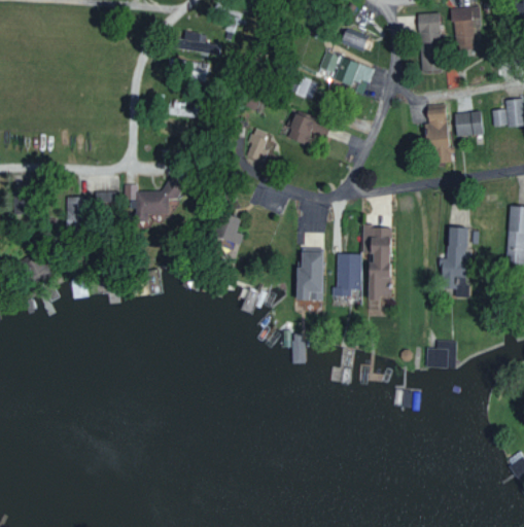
[(474,5),(453,6),(454,37),(475,36),(474,5)]
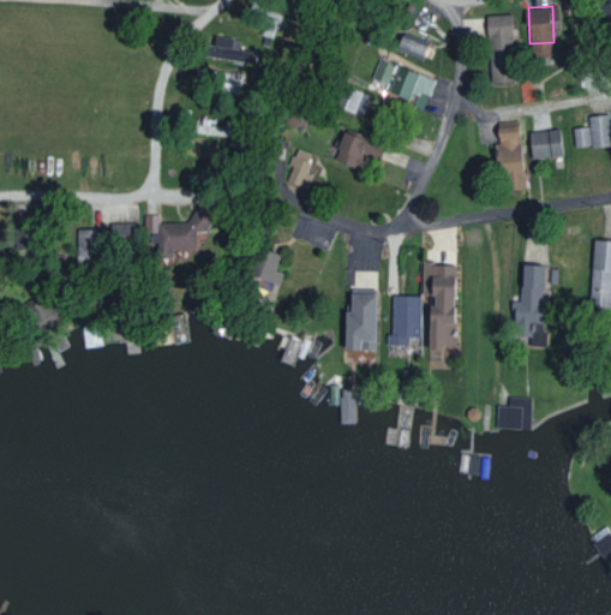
[(513,15),(490,15),(491,83),(514,83),(513,15)]
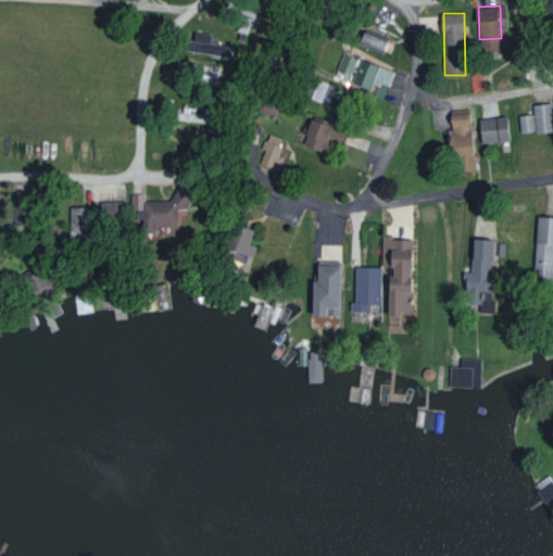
[(385,50),(389,35),(366,27),(361,42),(385,50)]
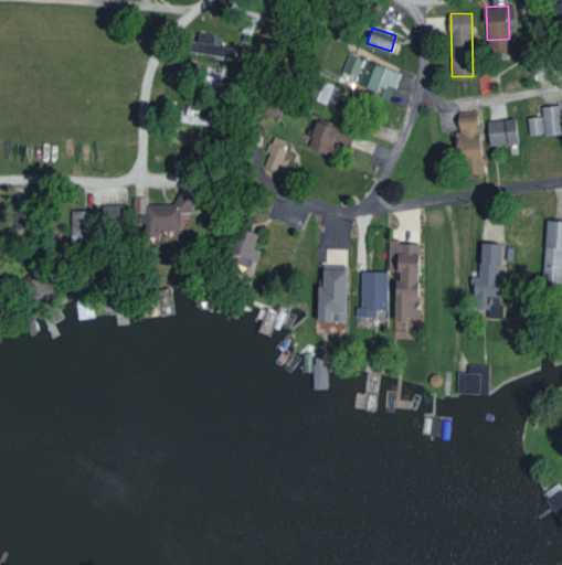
[(187,52),(234,63),(237,49),(214,43),(216,36),(199,32),(197,41),(190,40),(187,52)]
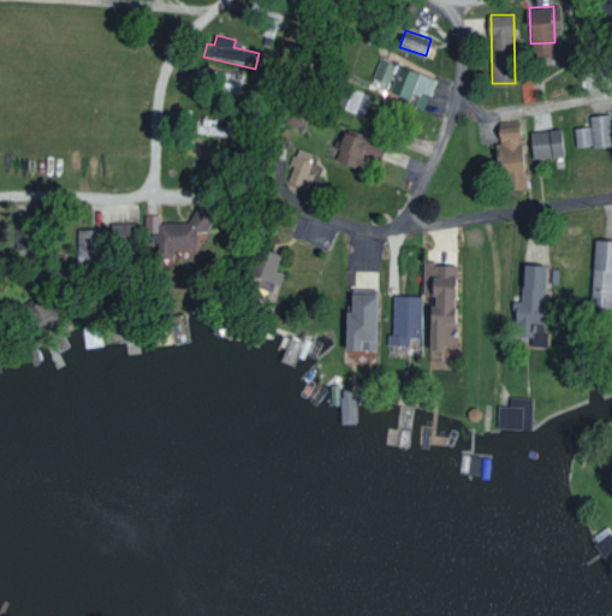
[(425,110),(438,81),(382,58),(374,78),(392,86),(390,92),(409,100),(413,92),(421,95),(417,106),(425,110)]
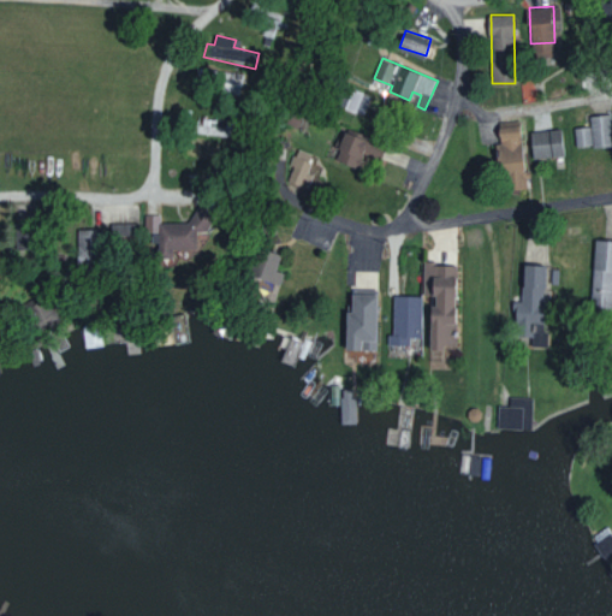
[(374,94),(346,88),(343,110),(370,114),(374,94)]
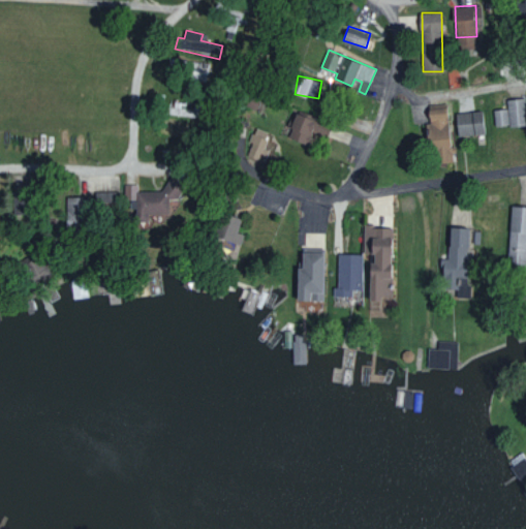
[(525,98),(507,99),(508,109),(495,110),(496,126),(525,125),(525,98)]
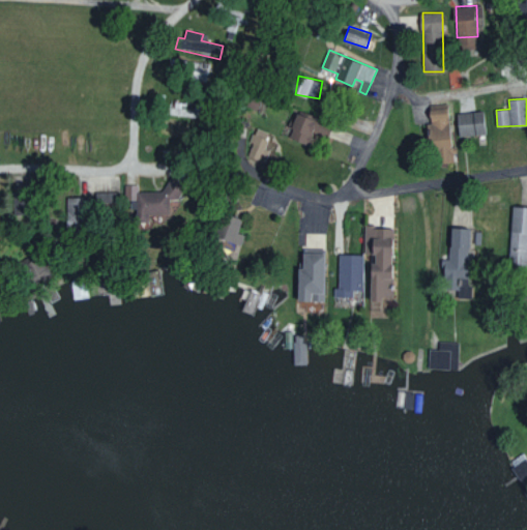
[(456,162),(446,104),(429,106),(432,126),(428,126),(434,165),(456,162)]
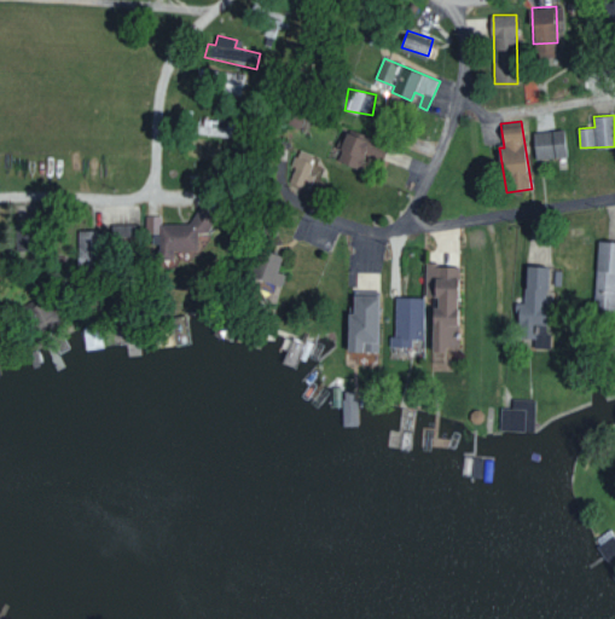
[(533,133),(537,160),(567,156),(563,129),(533,133)]
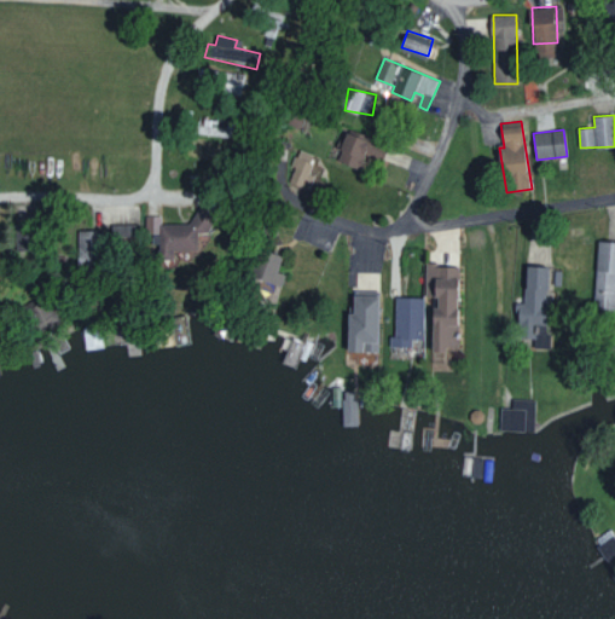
[(337,160),(361,171),(367,156),(382,162),(388,150),(349,133),(337,160)]
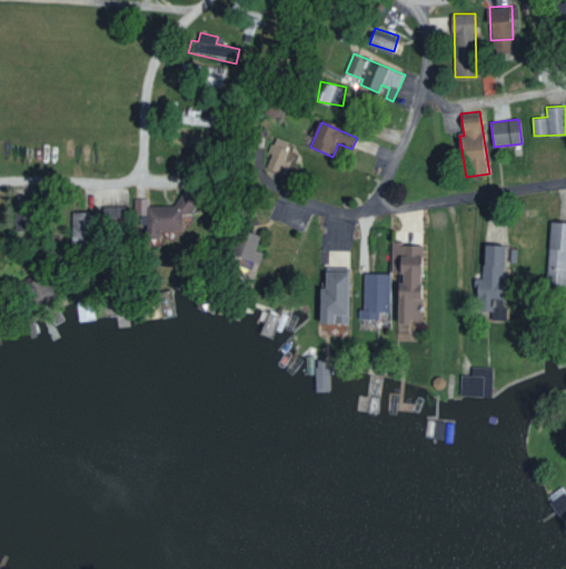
[(210,139),(166,130),(164,140),(208,150),(210,139)]
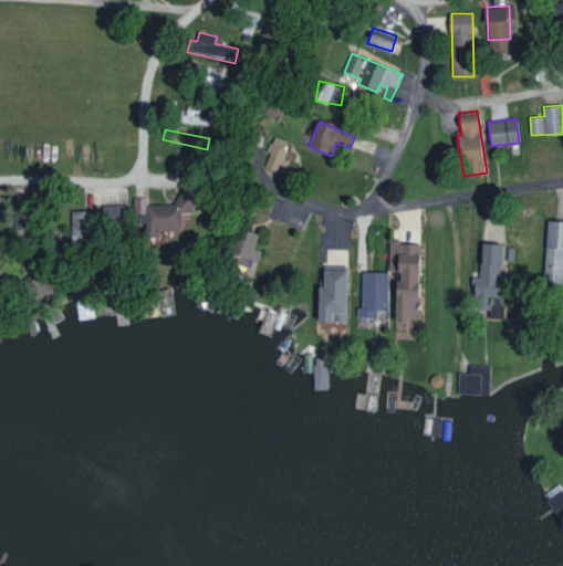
[(290,142),(274,136),(269,152),(272,153),(267,167),(284,174),(290,159),(284,157),(290,142)]
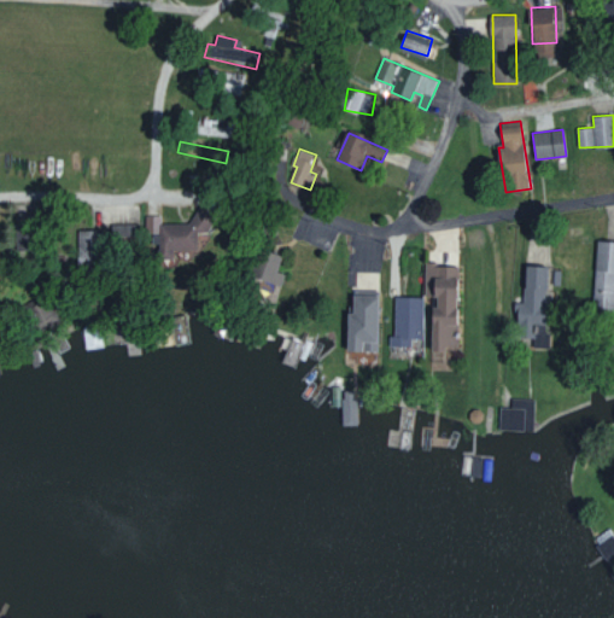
[(198,223),(163,223),(163,216),(147,216),(147,233),(161,233),(161,260),(174,260),(174,251),(199,251),(198,223)]
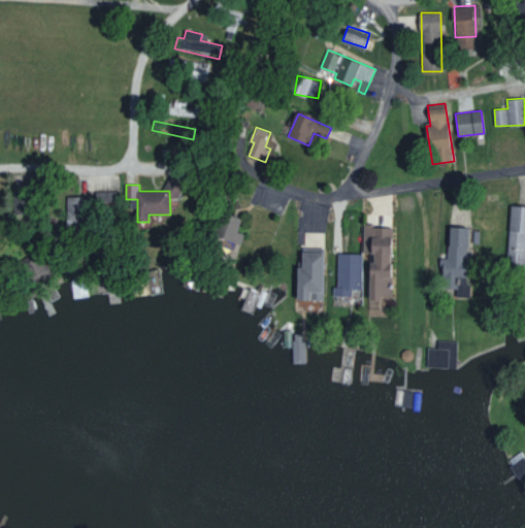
[(116,191),(97,191),(97,207),(115,208),(116,191)]
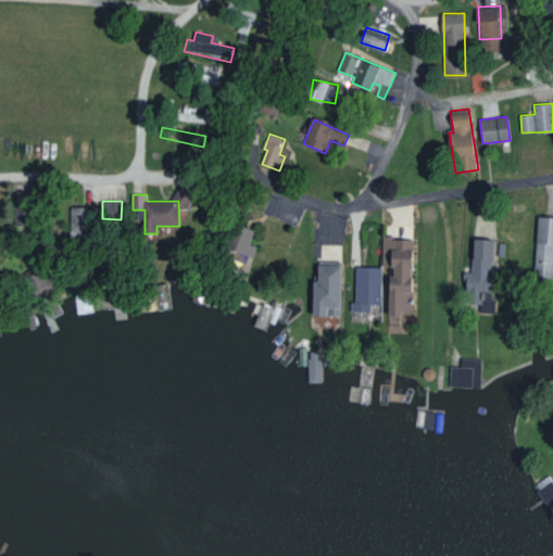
[(71,230),(90,230),(90,207),(72,206),(71,230)]
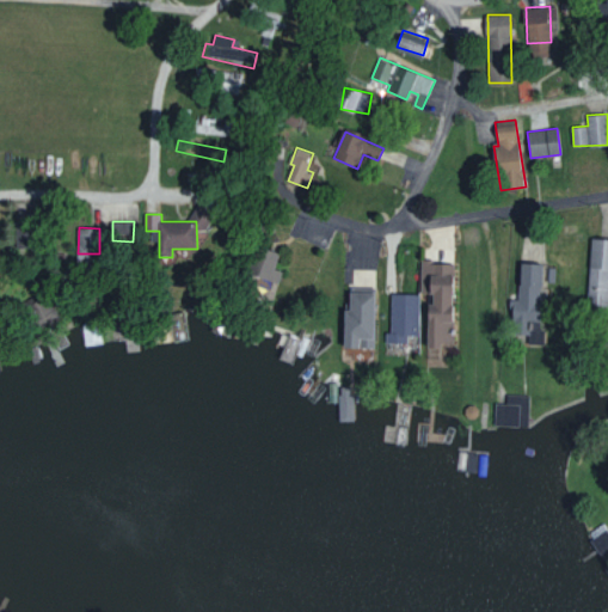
[(589,307),(607,308),(607,239),(591,239),(589,307)]
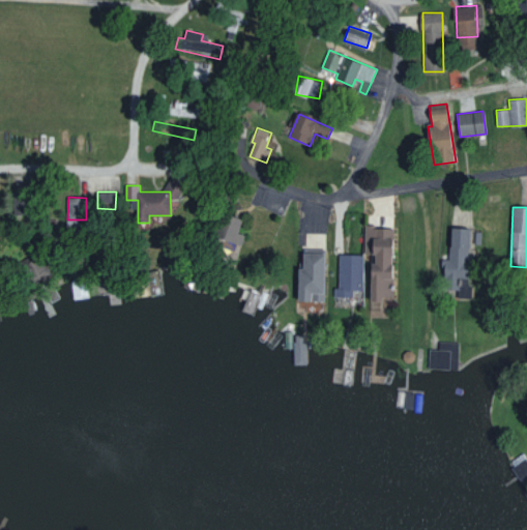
[(238,232),(243,221),(226,213),(216,236),(241,245),(245,235),(238,232)]
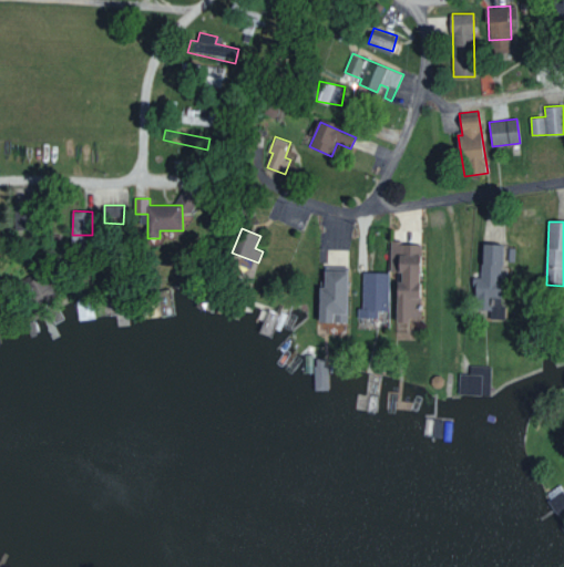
[(420,244),(392,244),(391,259),(398,260),(397,322),(410,322),(410,317),(419,317),(420,244)]
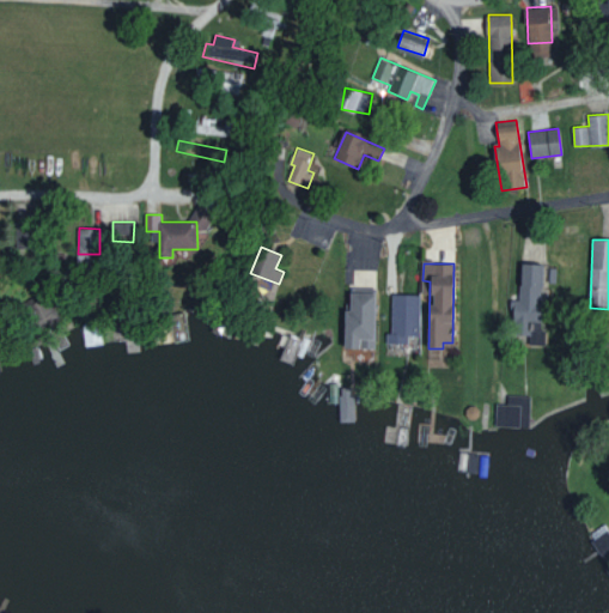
[(543,265),(521,265),(519,299),(515,299),(513,335),(541,335),(543,265)]
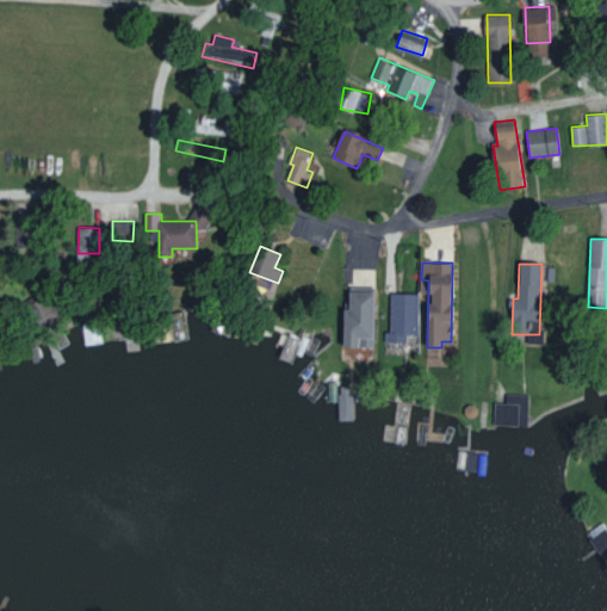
[(342,310),(342,347),(373,349),(375,288),(348,287),(348,310),(342,310)]
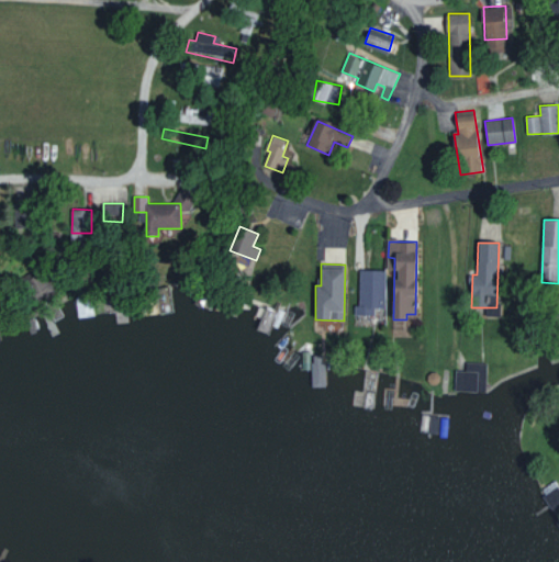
[(387,308),(388,270),(361,270),(360,306),(357,306),(357,314),(375,315),(376,307),(387,308)]
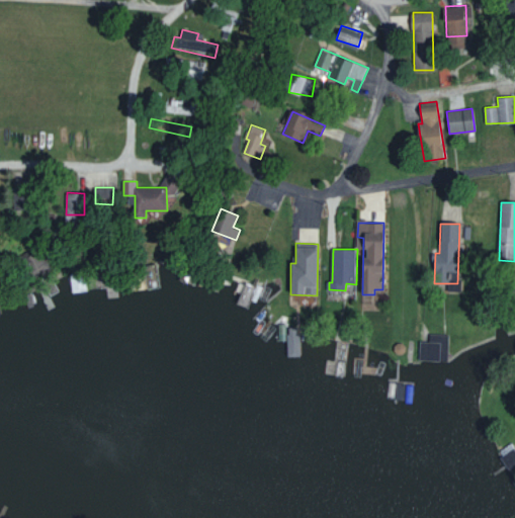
[(448,361),(450,335),(430,334),(430,341),(420,341),(420,360),(448,361)]
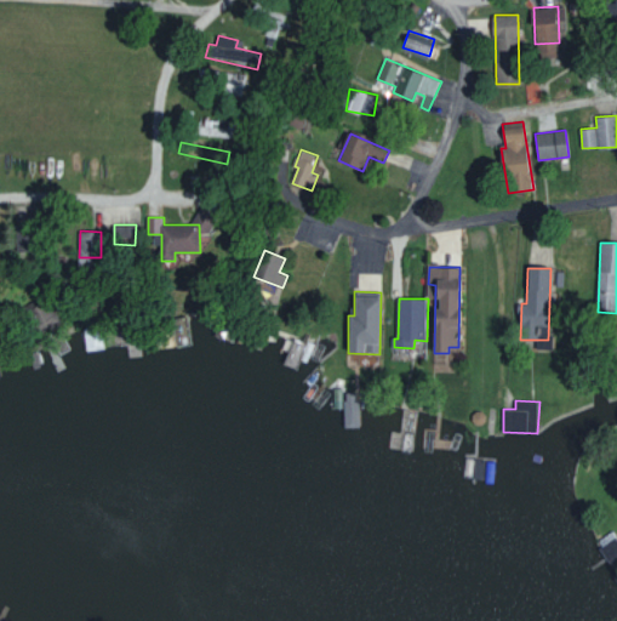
[(347,425),(360,425),(361,405),(348,405),(347,425)]
